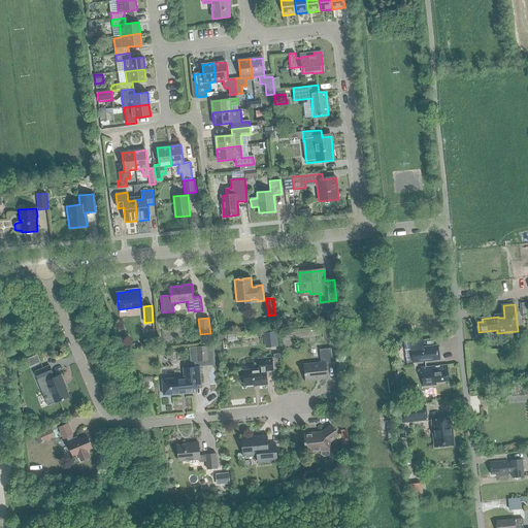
[(322,328),(324,340),(336,339),(334,326),(322,328)]
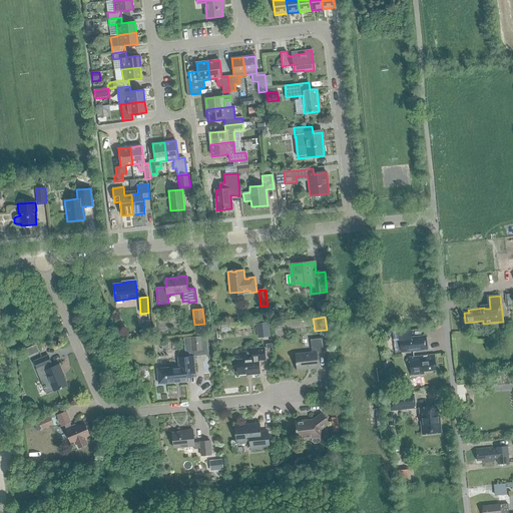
[(149,320),(142,321),(143,330),(150,329),(149,320)]
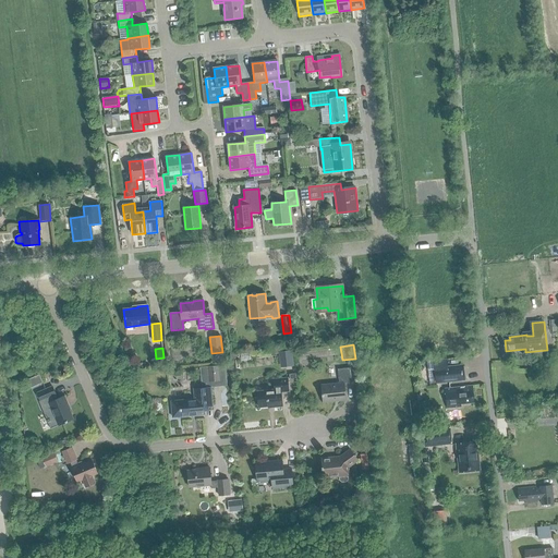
[(280,368),(294,366),(292,351),(278,352),(280,368)]
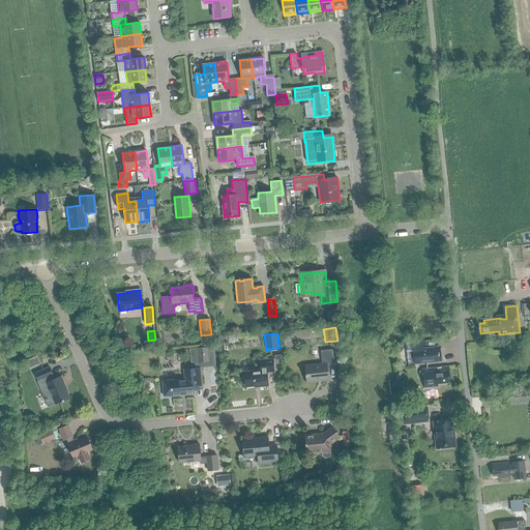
[(208,348),(197,349),(198,362),(210,361),(208,348)]
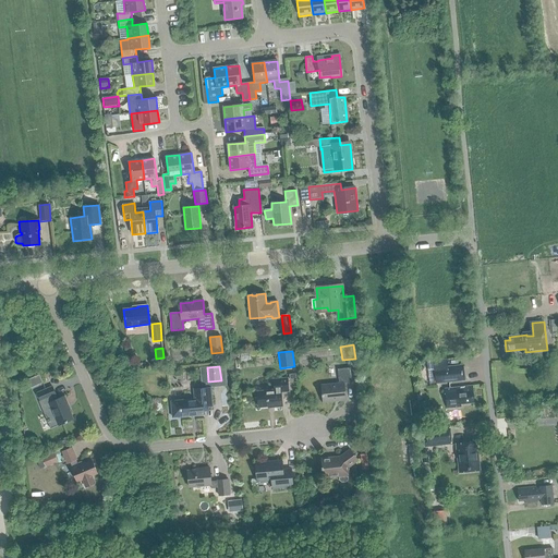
[(465,381),(464,366),(436,368),(438,384),(465,381)]
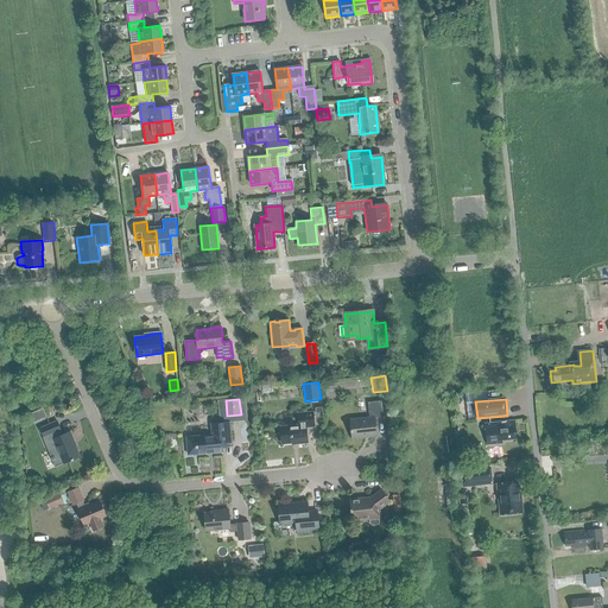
[(375,418),(384,417),(381,401),(368,403),(371,417),(350,419),(352,438),(377,436),(375,418)]
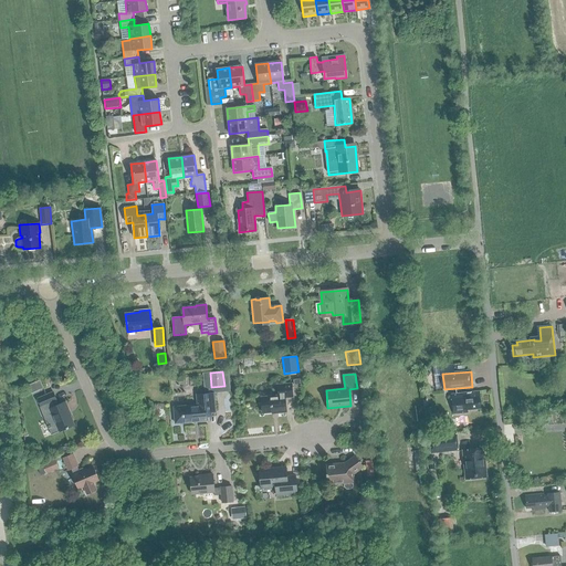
[(32,391),(44,388),(41,380),(30,385),(32,391)]
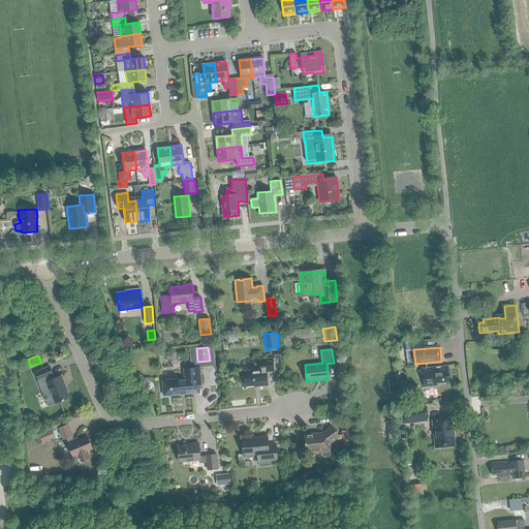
[(260,370),(244,371),(246,386),(259,385),(259,386),(267,385),(266,372),(274,371),(272,359),(259,360),(260,370)]
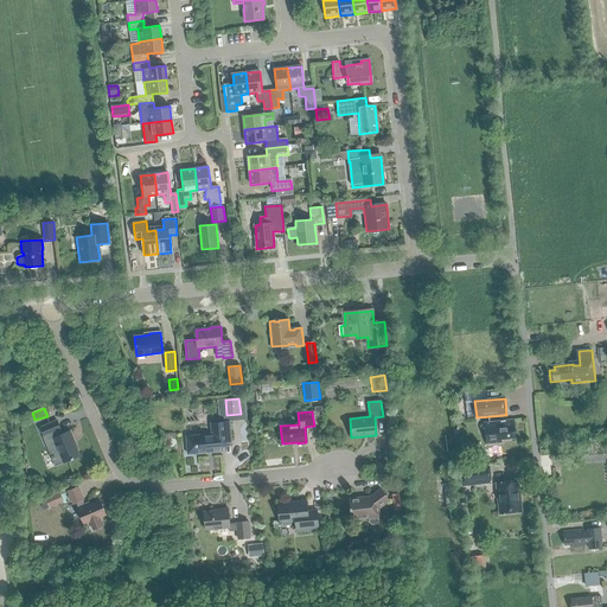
[(57,420),(40,427),(44,436),(45,435),(51,449),(49,451),(50,451),(52,457),(51,458),(52,460),(53,460),(56,465),(55,466),(63,462),(70,460),(70,461),(74,459),(80,455),(74,441),(75,441),(70,430),(62,434),(59,429),(61,429),(57,420)]
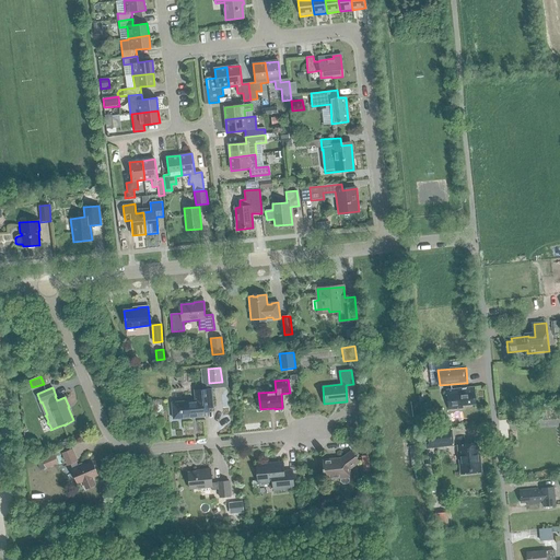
[(461,406),(474,405),(473,387),(445,391),(447,410),(462,409),(461,406)]
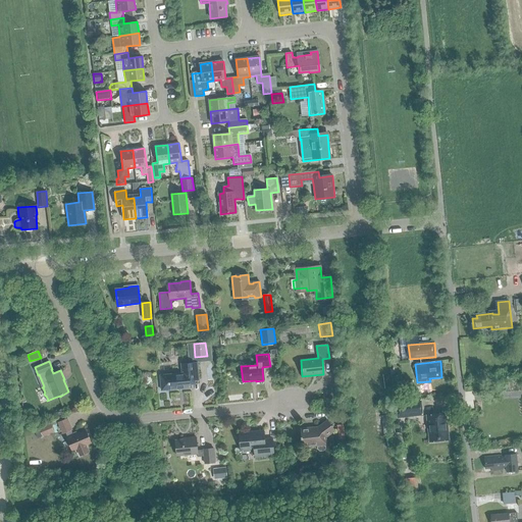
[(181,373),(160,375),(161,390),(191,387),(191,383),(191,380),(198,380),(197,363),(189,363),(183,364),(184,373),(181,373)]
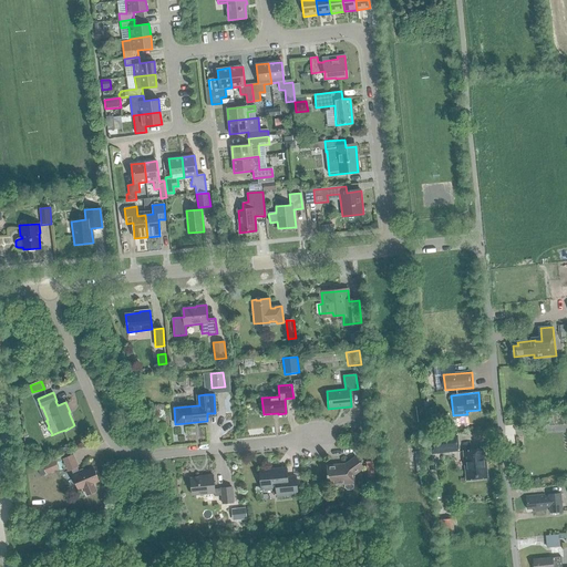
[(426,410),(428,419),(436,418),(436,409),(426,410)]
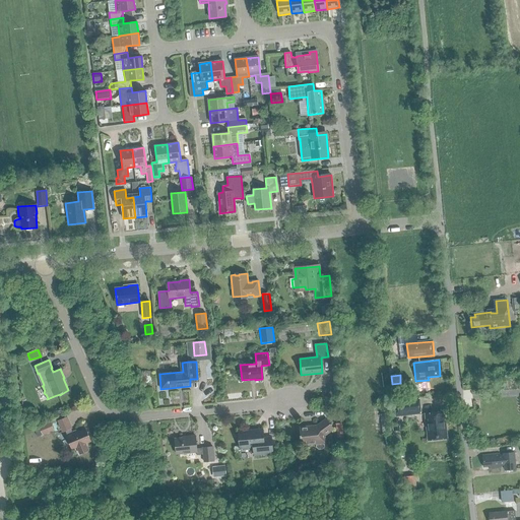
[(395,417),(420,414),(419,397),(393,400),(395,417)]
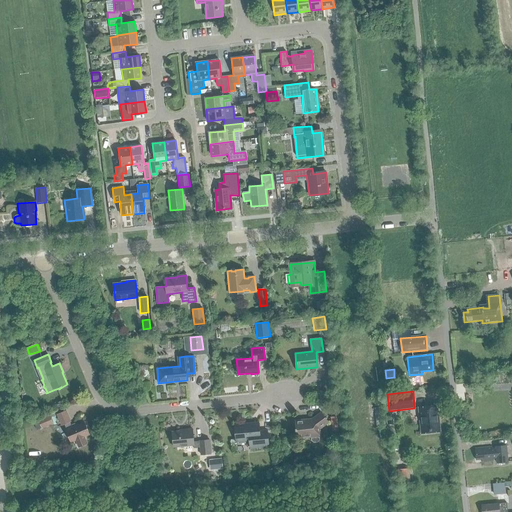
[(441,432),(438,406),(419,408),(422,434),(441,432)]
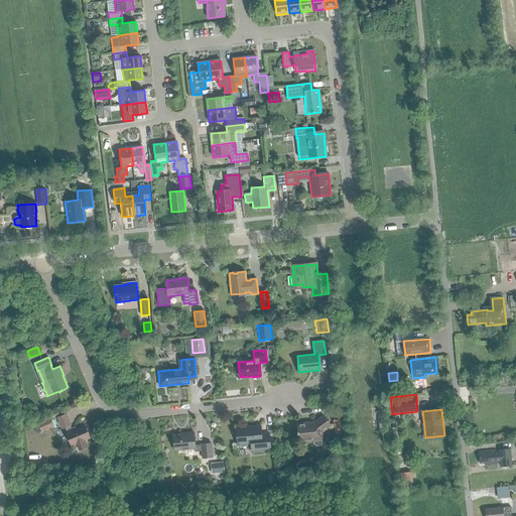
[(72,445),(76,443),(79,450),(88,446),(85,440),(90,437),(85,425),(73,430),(71,425),(72,424),(67,413),(57,417),(61,428),(65,427),(67,433),(66,433),(72,445)]
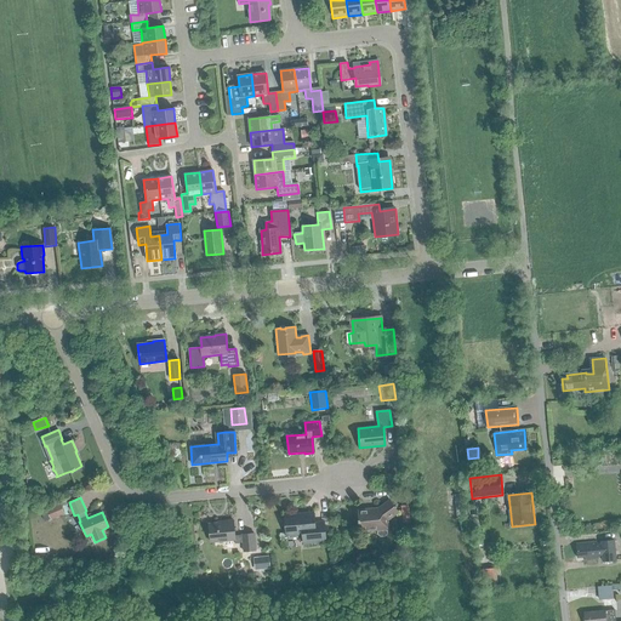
[(360,531),(370,530),(370,531),(377,531),(377,535),(381,537),(385,536),(387,534),(387,530),(388,530),(387,520),(398,513),(389,500),(377,508),(377,510),(369,511),(369,510),(358,511),(360,531)]
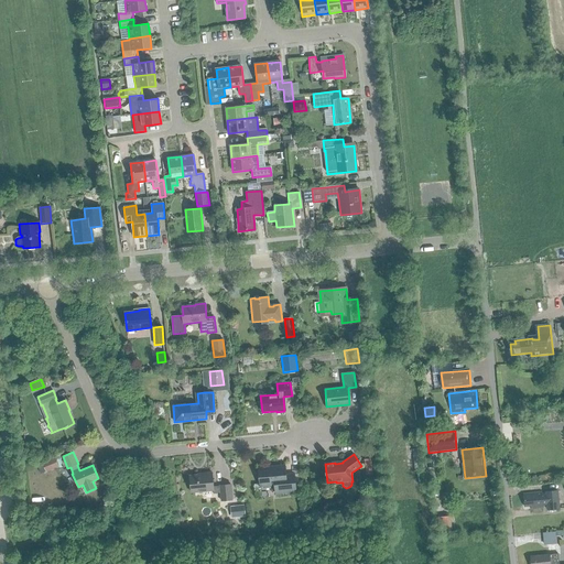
[(42,464),(46,473),(58,467),(54,458),(42,464)]
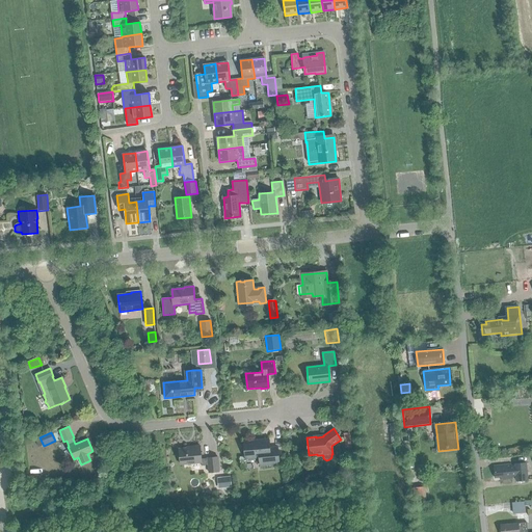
[(345,449),(352,448),(350,432),(343,433),(345,449)]
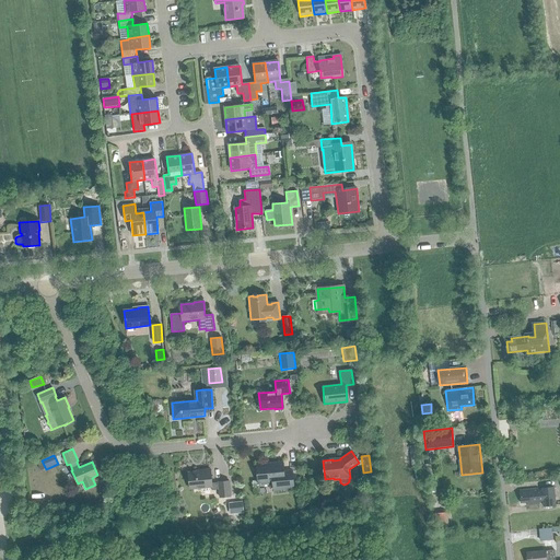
[(272,481),(273,490),(293,488),(292,470),(283,471),(282,462),(256,465),(258,483),(272,481)]
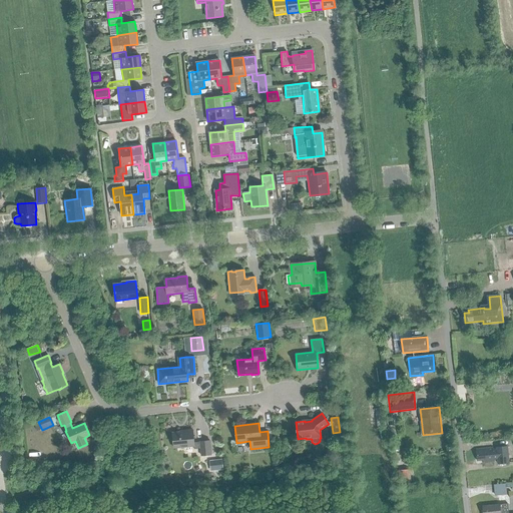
[(200,449),(201,456),(211,455),(209,441),(199,442),(193,443),(192,430),(183,431),(183,432),(172,433),(173,448),(193,446),(193,449),(200,449)]
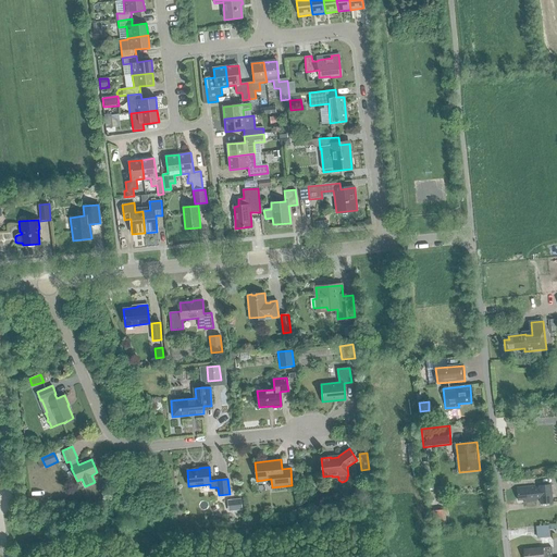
[(553,503),(552,485),(518,489),(519,500),(524,499),(525,502),(537,500),(536,496),(541,496),(542,503),(553,503)]
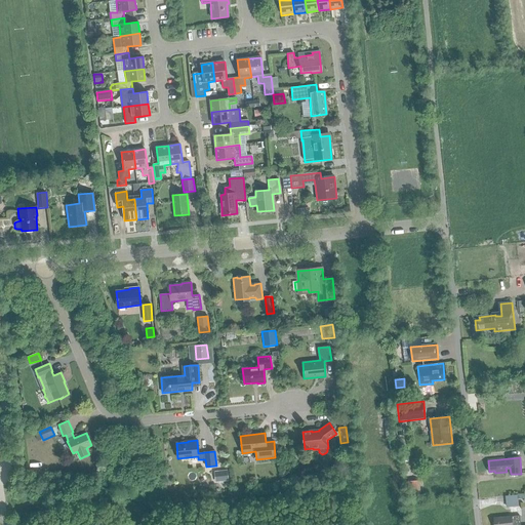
[(214,472),(215,483),(229,481),(228,470),(214,472)]
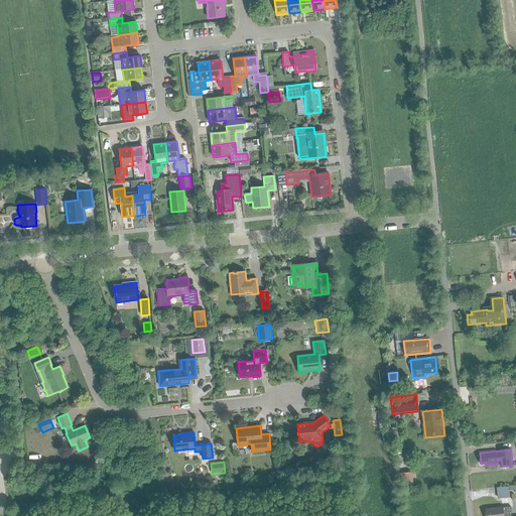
[(509,498),(508,487),(497,488),(498,498),(503,498),(503,499),(509,498)]
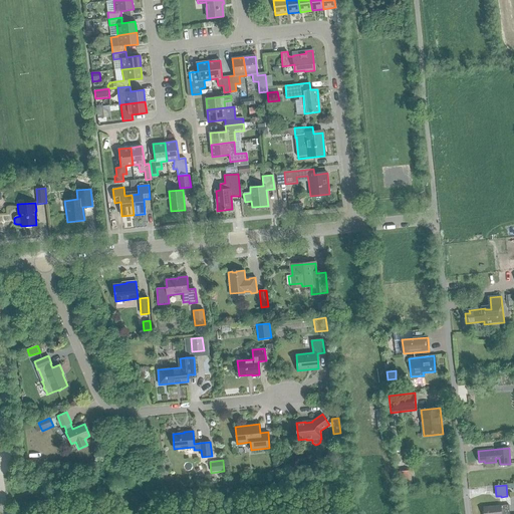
[(509,513),(509,505),(484,506),(484,513),(509,513)]
